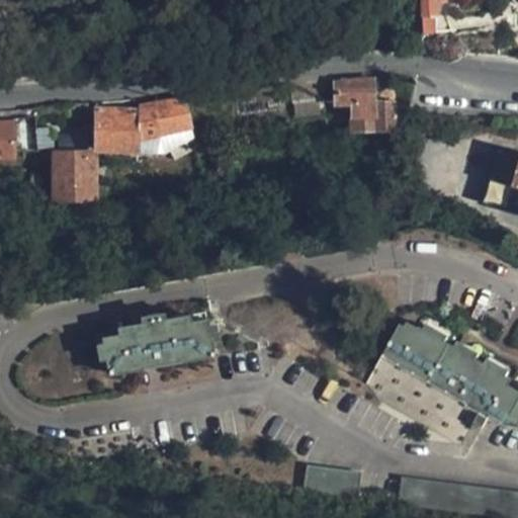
[(419,0),(421,31),(434,31),(439,0),(419,0)]
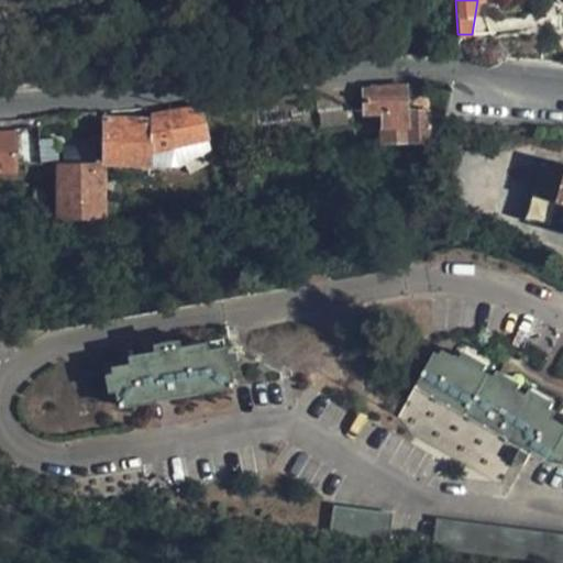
[(428,140),(428,110),(420,110),(407,110),(406,86),(363,87),(364,110),(381,111),(383,141),(428,140)]
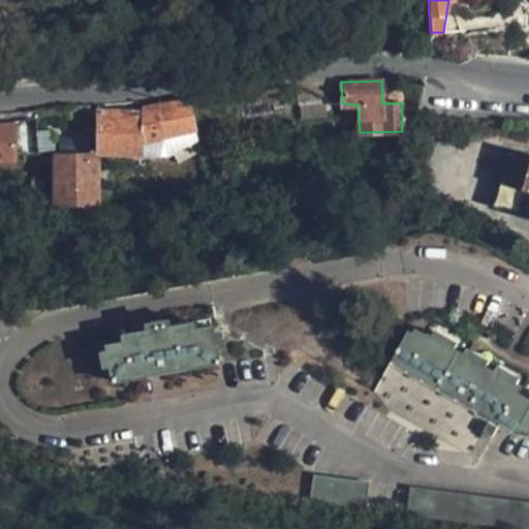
[(195,129),(191,100),(159,101),(159,104),(142,105),(142,110),(97,110),(96,152),(145,152),(144,142),(195,129)]
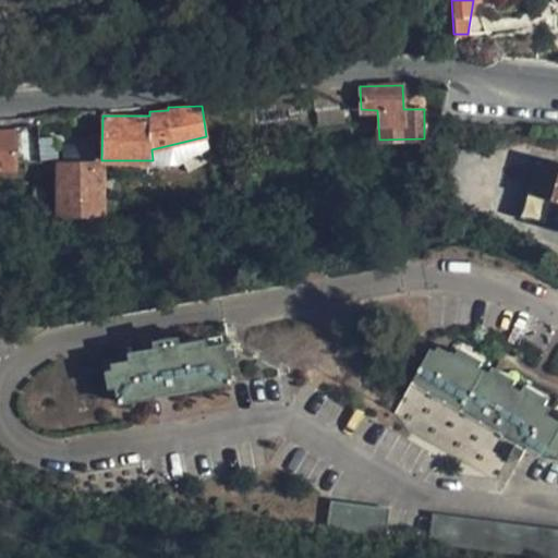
[(15,133),(0,132),(0,168),(15,168),(15,133)]
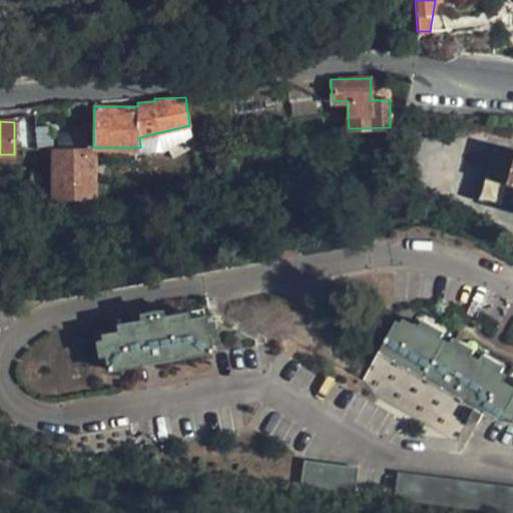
[(512,146),(500,143),(483,200),(500,205),(512,208),(512,146)]
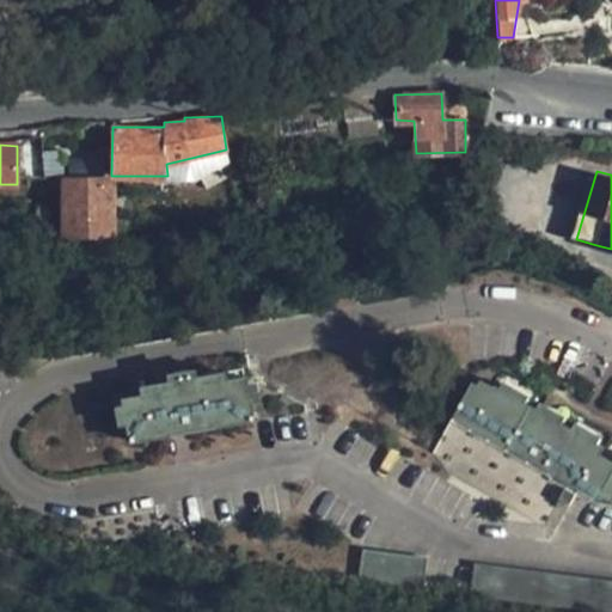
[(109,237),(111,189),(99,179),(62,178),(60,236),(109,237)]
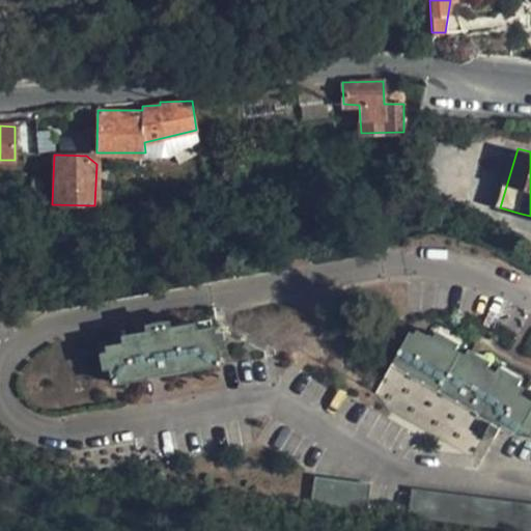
[(143,317),(144,325),(168,322),(167,314),(143,317)]
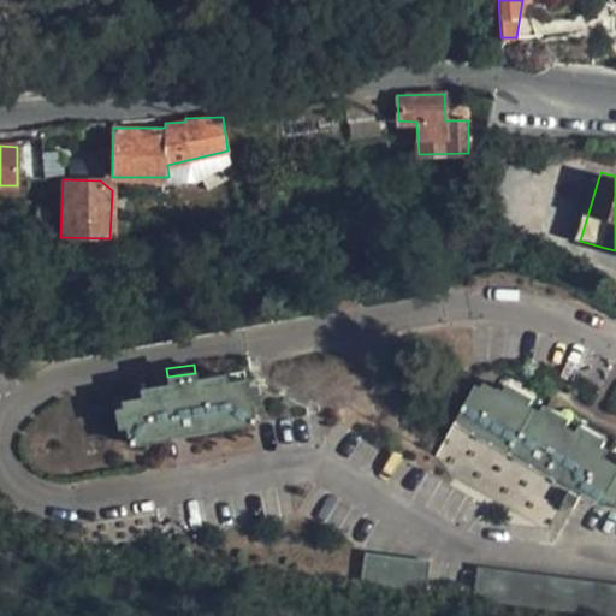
[(167,377),(141,380),(142,389),(120,392),(122,397),(124,420),(128,437),(252,419),(249,401),(246,380),(246,374),(226,377),(225,368),(195,373),(167,377)]
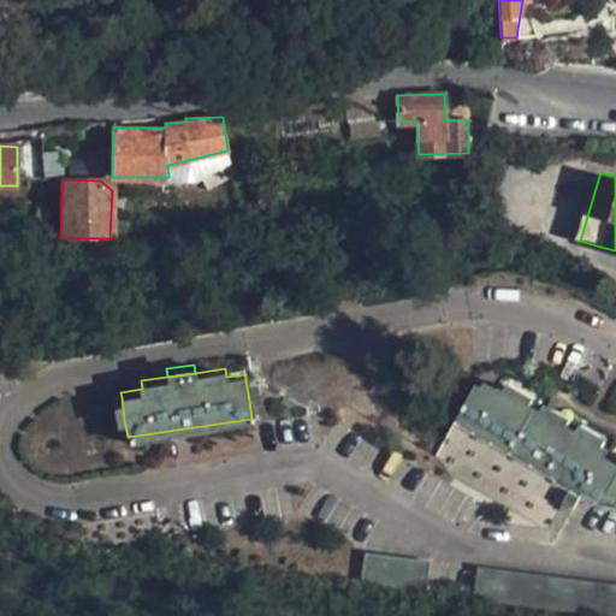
[(256,379),(246,380),(249,401),(259,400),(256,379)]
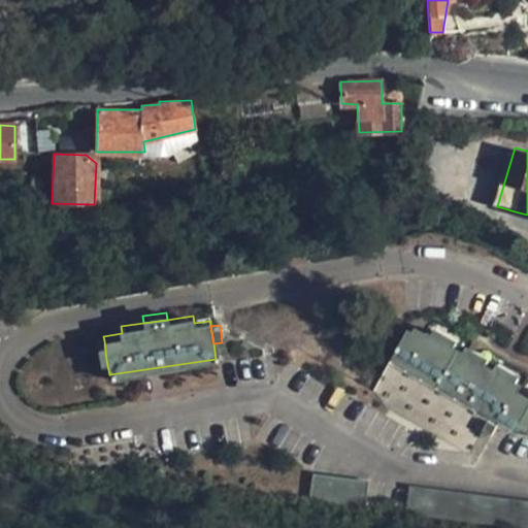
[(434,331),(432,336),(454,349),(457,343),(434,331)]
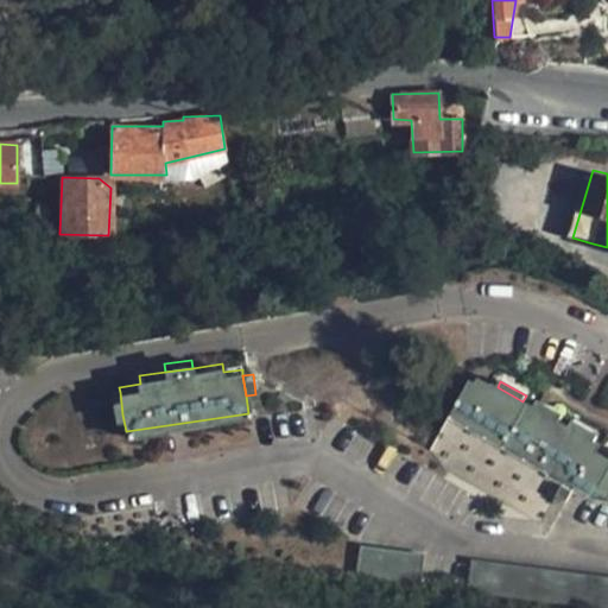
[(470,382),(445,424),(559,487),(575,495),(597,454),(601,447),(595,443),(571,429),(559,423),(534,409),(523,401),(498,387),(493,385),(488,392),(470,382)]
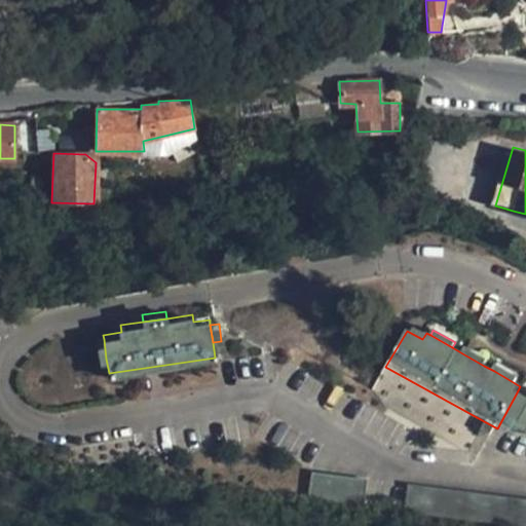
[(106,359),(104,339),(96,340),(98,360),(106,359)]
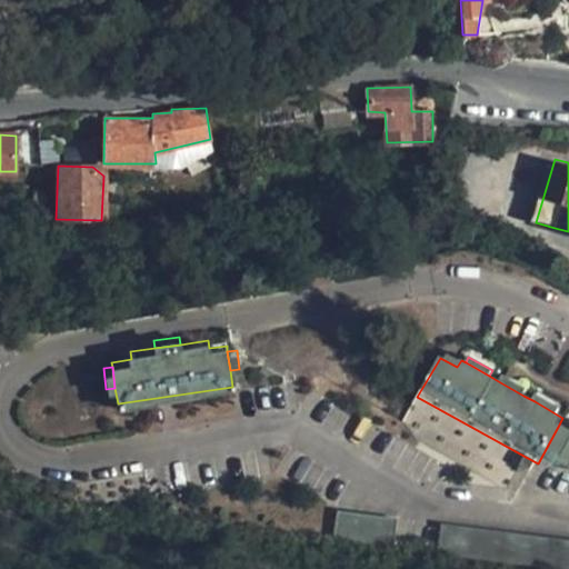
[(502,377),(500,382),(523,396),(527,390),(502,377)]
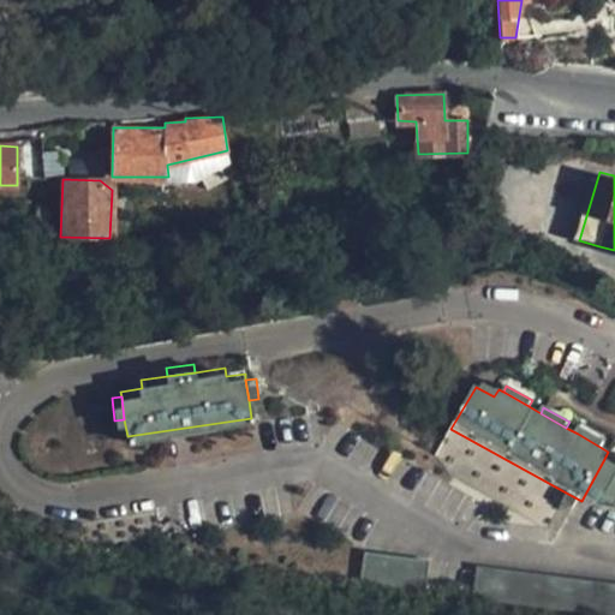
[(578,434),(602,448),(605,442),(581,429),(578,434)]
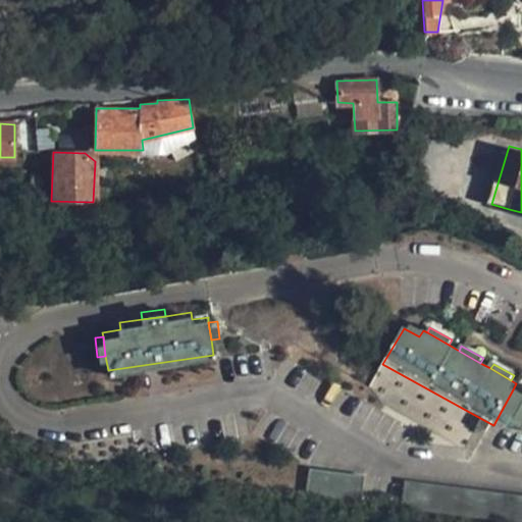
[(521,394),(513,389),(493,425),(511,434),(521,436),(521,394)]
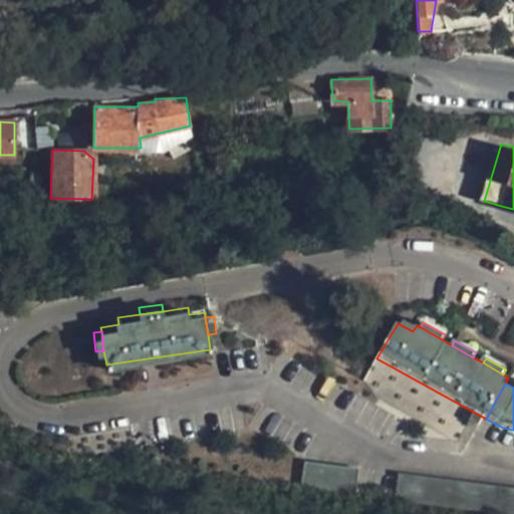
[(513,513),(513,487),(396,471),(393,503),(471,513),(513,513)]
